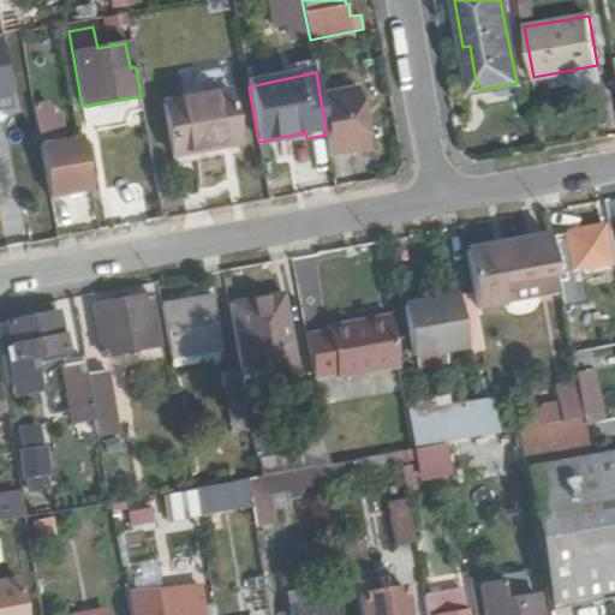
[(370,148),(359,87),(320,94),(327,135),(332,156),(370,148)]
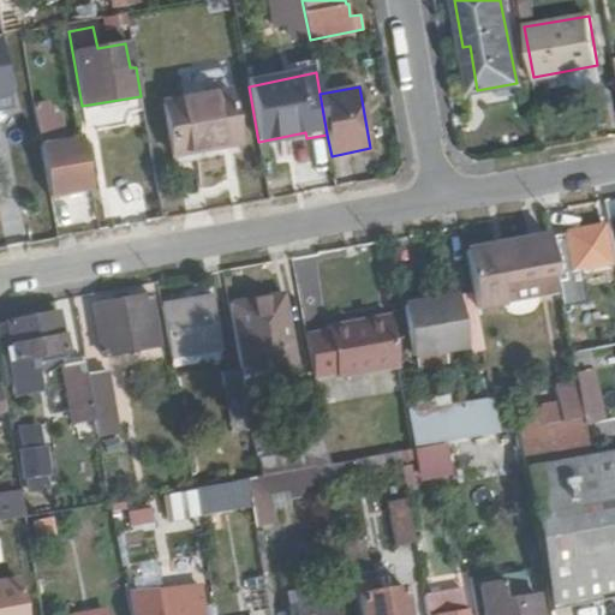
[(240,153),(230,90),(163,101),(174,163),(240,153)]
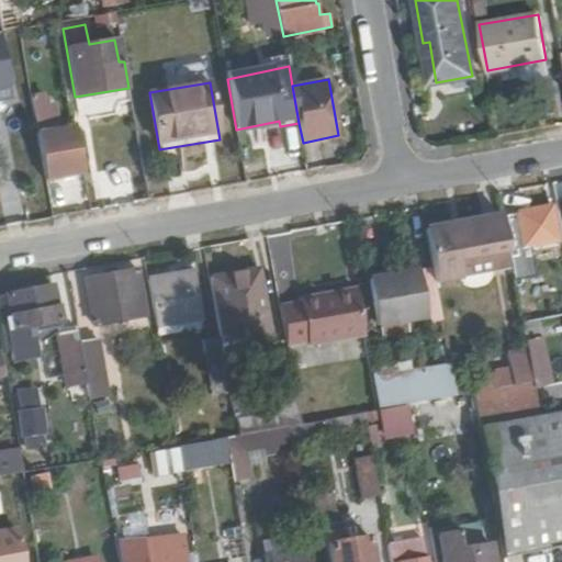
[(86,175),(76,120),(71,121),(71,126),(55,128),(51,107),(33,110),(46,182),(86,175)]
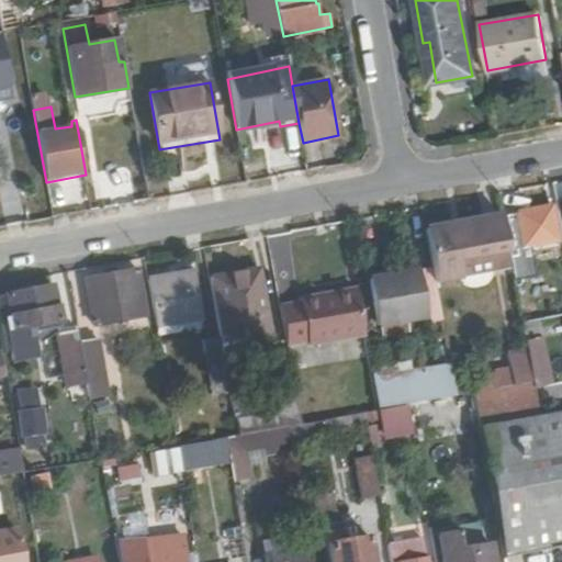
[(102,197),(131,193),(127,169),(99,172),(102,197)]
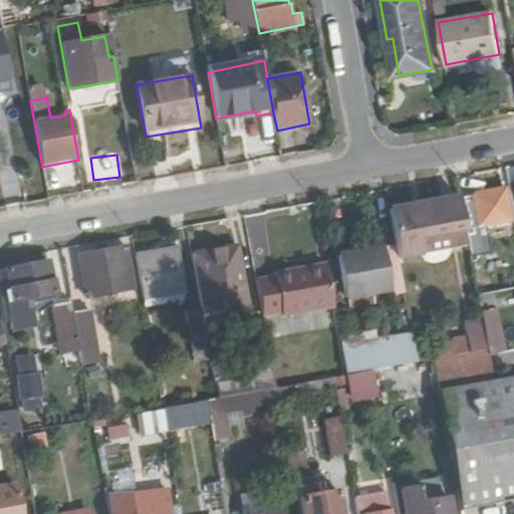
[(510,219),(504,187),(461,195),(467,227),(468,232),(481,230),(480,224),(510,219)]
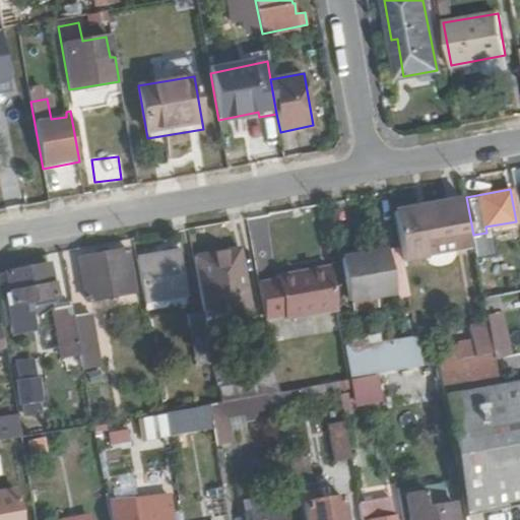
[(472,230),(466,197),(395,211),(404,267),(427,263),(425,238),(472,230)]
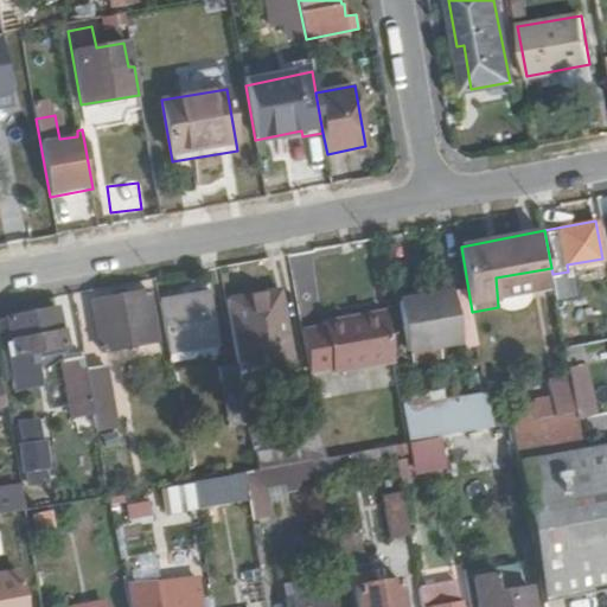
[(573,300),(568,272),(553,274),(557,302),(573,300)]
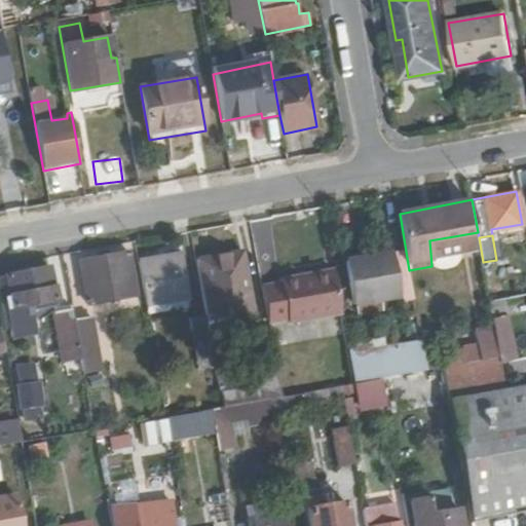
[(401,294),(392,250),(345,257),(353,301),(401,294)]
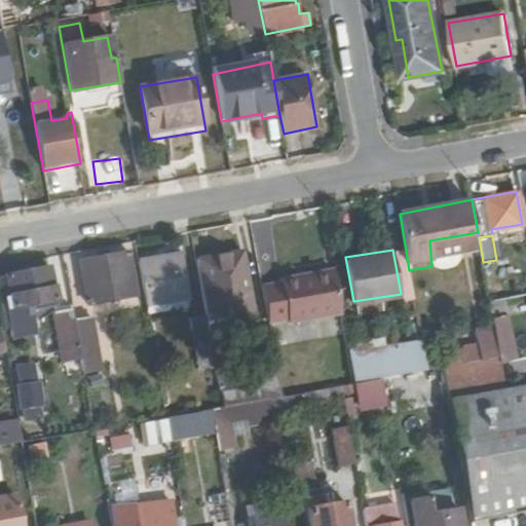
[(139,296),(132,252),(83,261),(91,305),(139,296)]
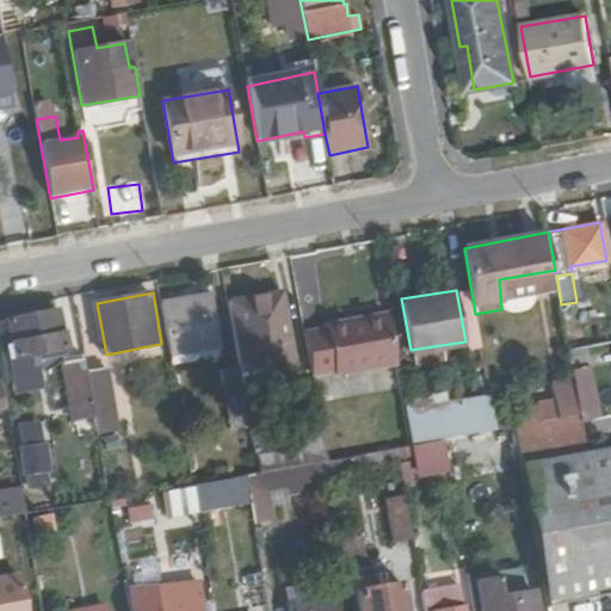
[(298,358),(292,319),(279,320),(275,294),(232,302),(244,364),(245,372),(298,358)]
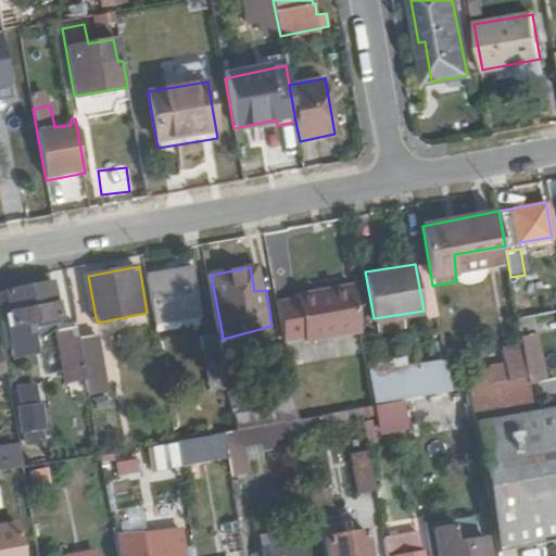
[(203,314),(196,269),(149,277),(156,323),(203,314)]
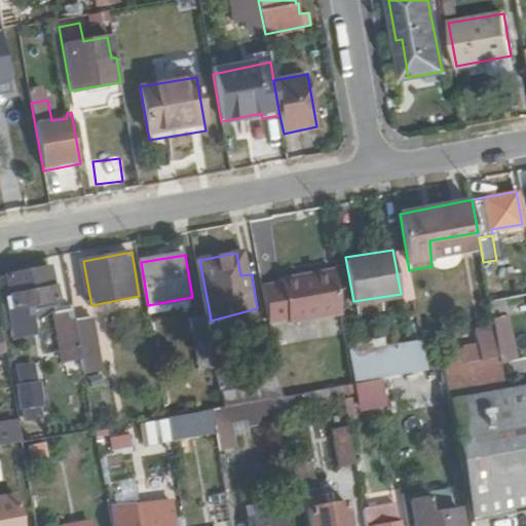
[(61,298),(54,265),(11,273),(13,279),(4,280),(8,308),(61,298)]
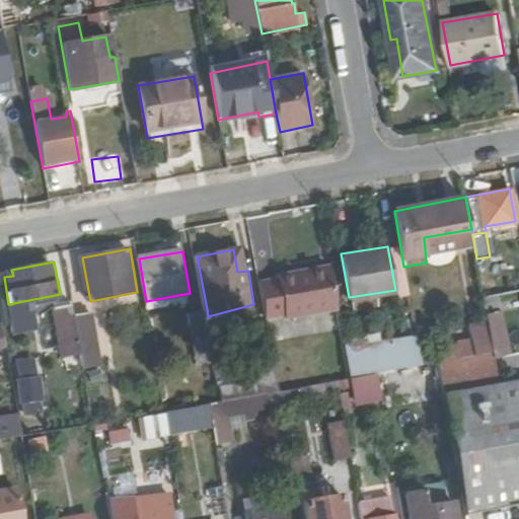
[(339,307),(330,265),(279,273),(280,278),(260,281),(266,316),(286,313),(287,316),(339,307)]
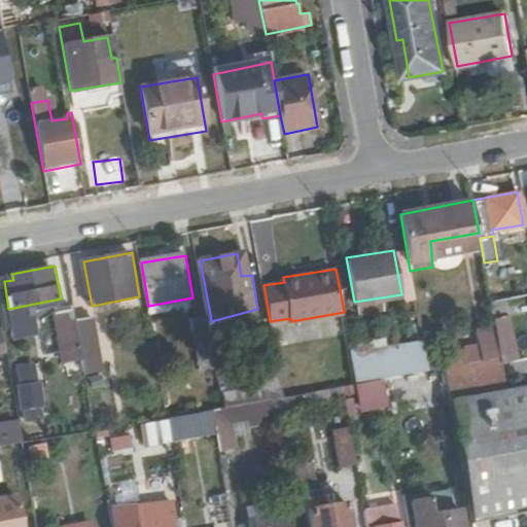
[(518,358),(507,300),(491,303),(496,336),(500,358),(501,361),(518,358)]
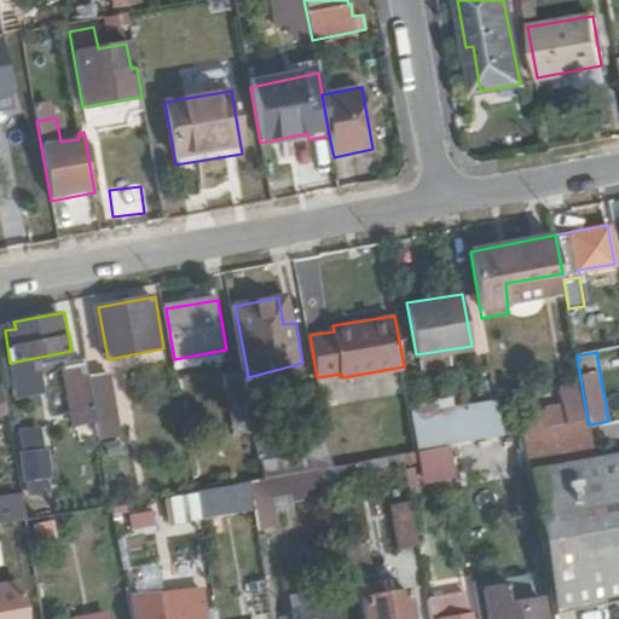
[(88,375),(87,364),(64,369),(74,426),(97,422),(88,375)]
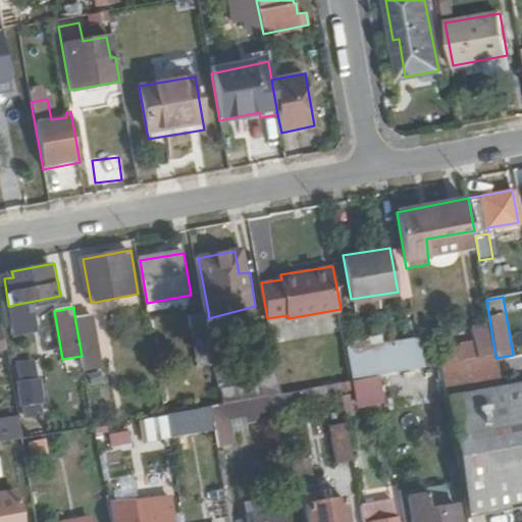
[(209,318),(208,311),(192,314),(198,350),(214,347),(209,318)]
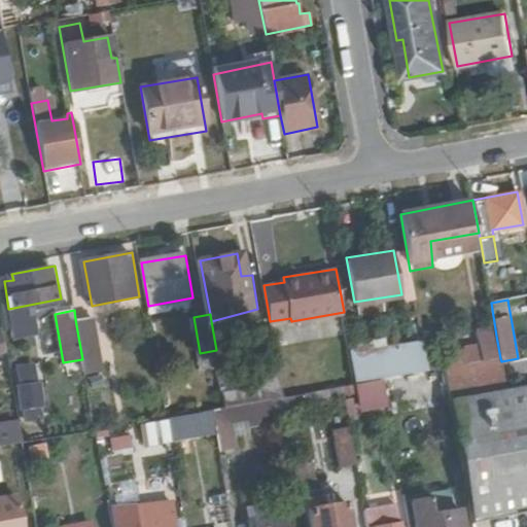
[(101,362),(94,316),(75,319),(82,359),(85,378),(104,375),(103,370),(111,369),(110,361),(101,362)]
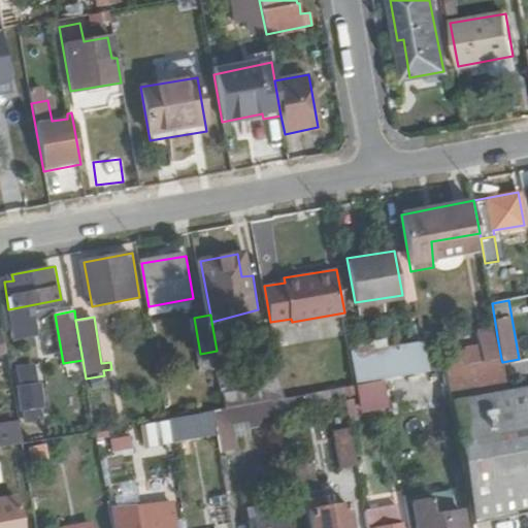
[(501,359),(497,336),(464,341),(466,354),(427,361),(429,372),(501,359)]
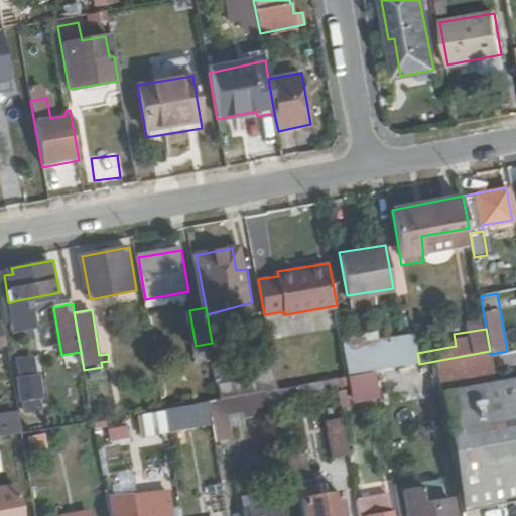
[(419,364),(417,353),(415,341),(376,348),(375,342),(345,347),(350,376),(419,364)]
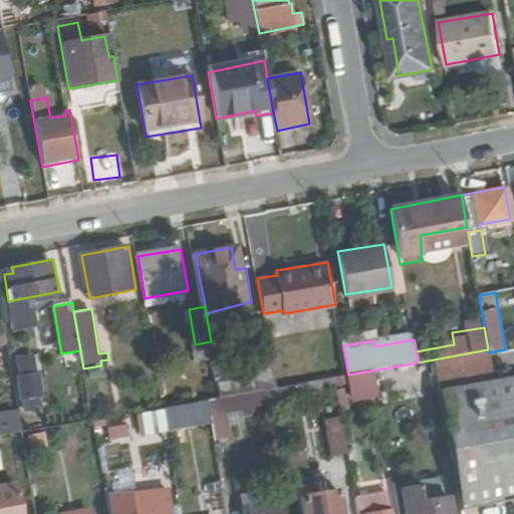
[(277,389),(273,366),(257,368),(260,392),(264,391),(277,389)]
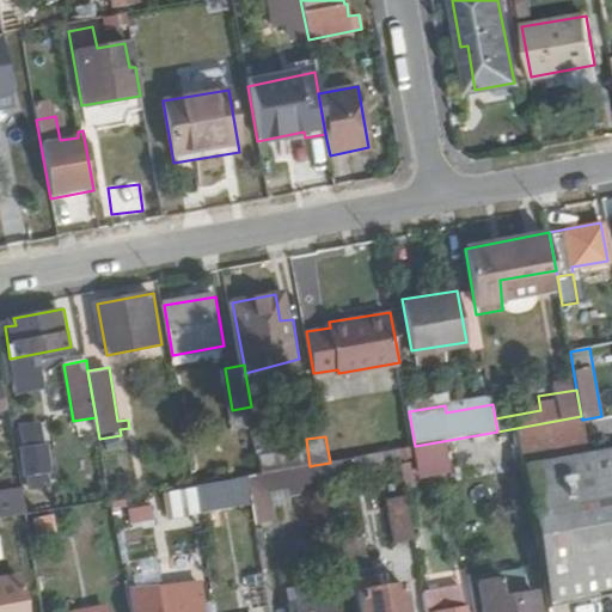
[(51,484),(46,446),(24,448),(32,488),(51,484)]
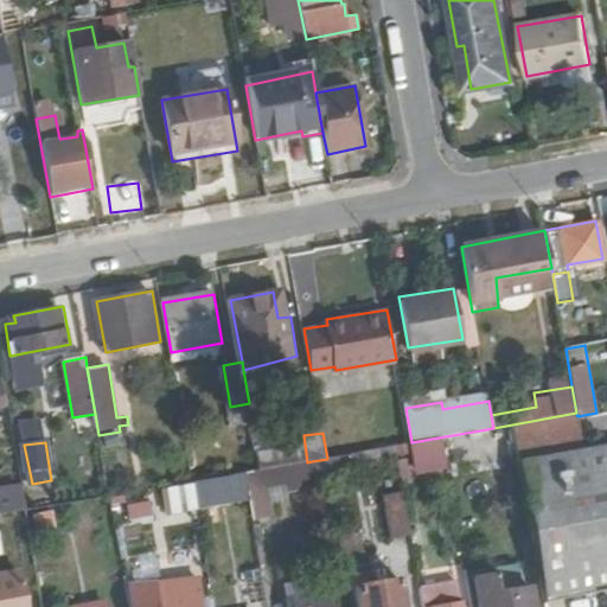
[(606,443),(517,460),(542,600),(606,588),(606,443)]
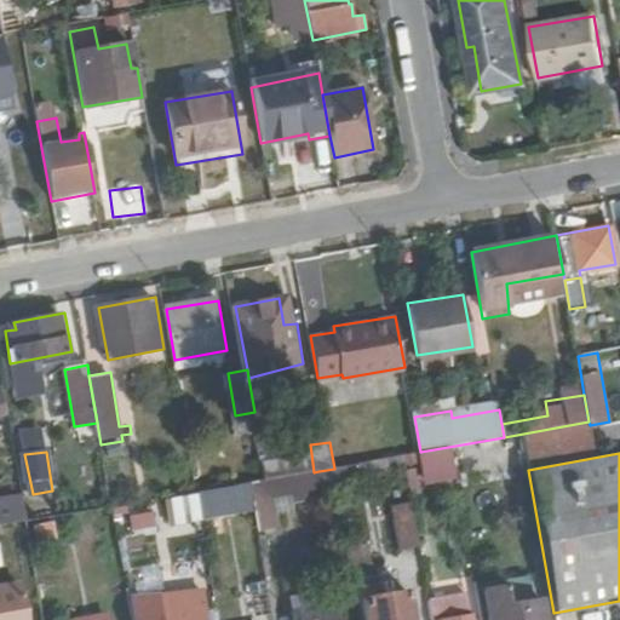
[(360,481),(357,464),(334,469),(319,471),(321,488),(360,481)]
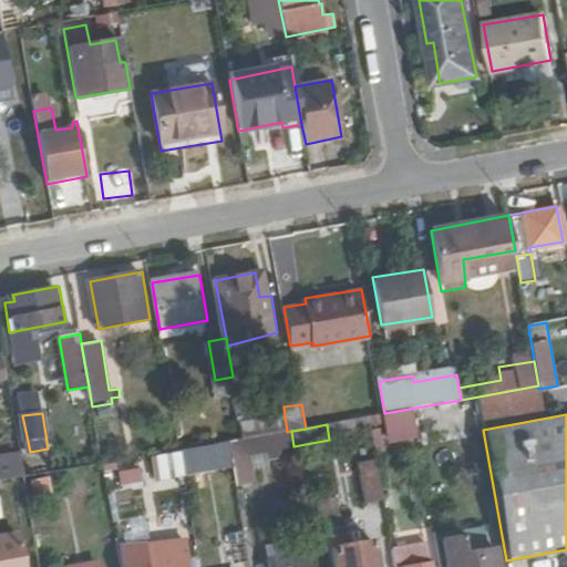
[(294,446),(291,431),(287,432),(229,442),(235,477),(253,473),(249,453),(264,450),(265,459),(295,453),(294,446)]
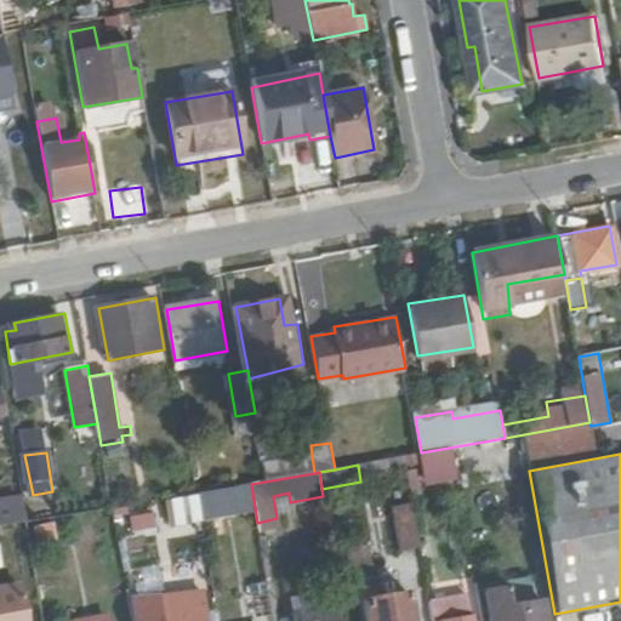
[(0,529),(27,525),(23,501),(0,505),(0,529)]
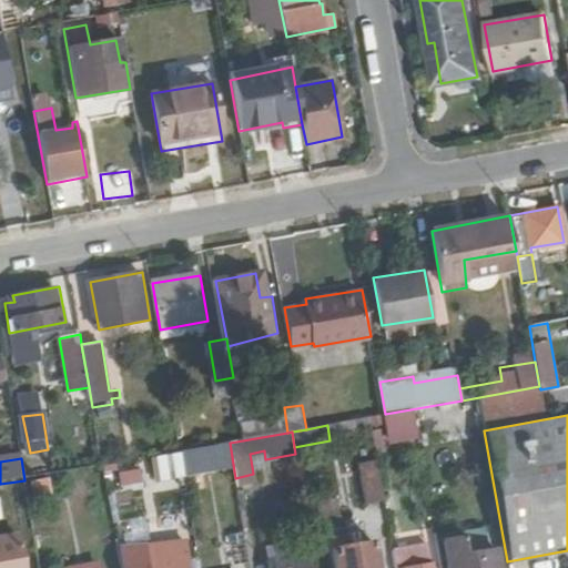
[(385,503),(379,472),(361,475),(366,505),(385,503)]
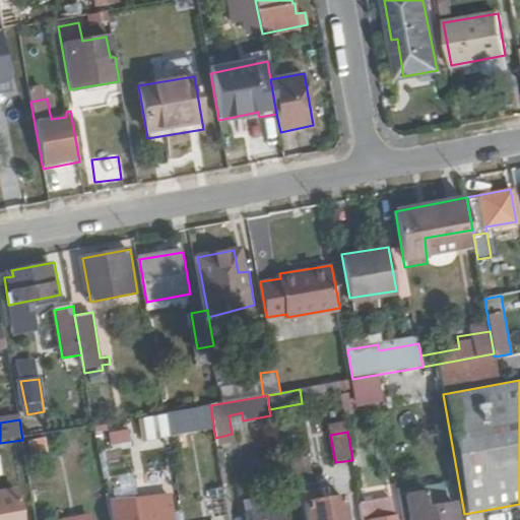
[(0,519),(18,519),(13,490),(0,492),(0,519)]
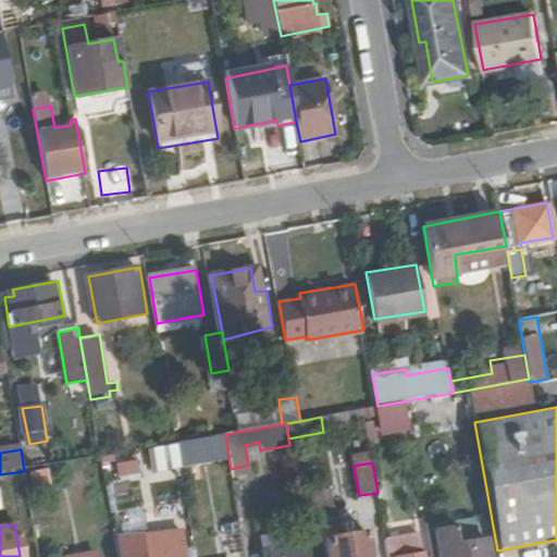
[(368,556),(363,533),(342,537),(339,527),(322,531),(326,556),(368,556)]
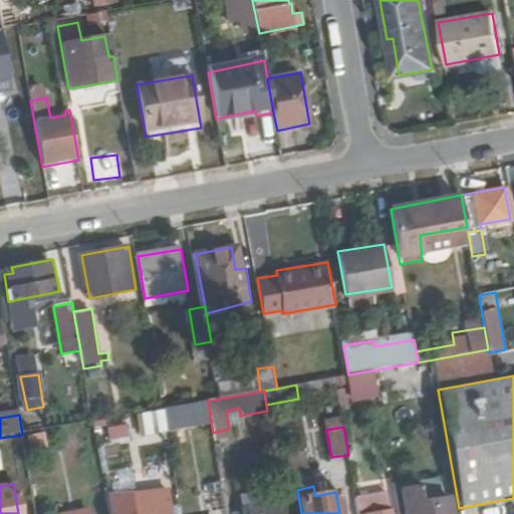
[(453,513),(450,496),(422,502),(419,487),(402,490),(405,513),(453,513)]
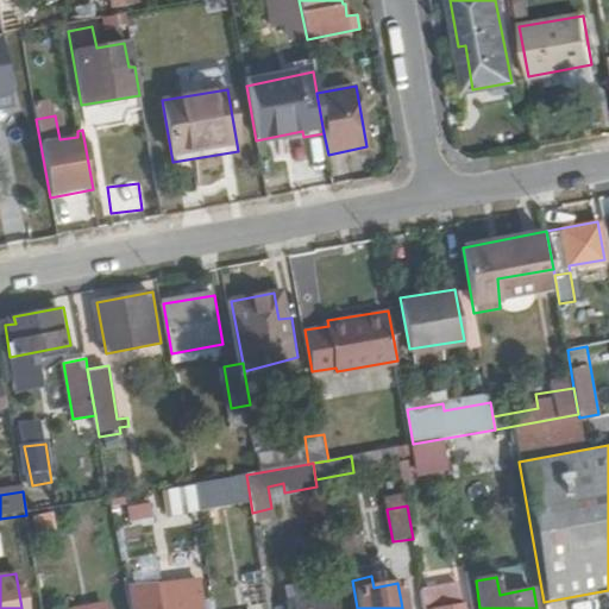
[(462,608),(457,583),(422,589),(425,608),(462,608)]
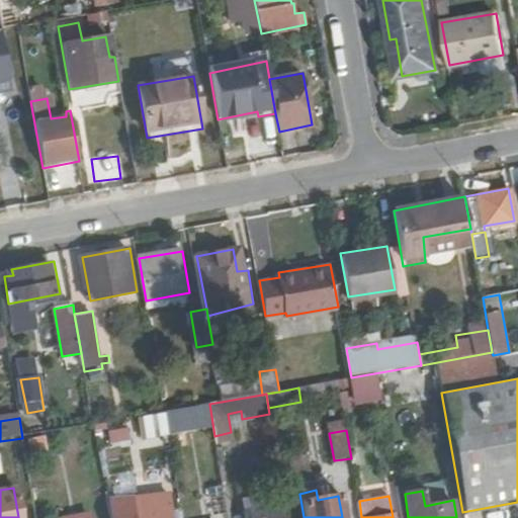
[(172,517),(171,501),(137,505),(136,499),(107,501),(109,517),(172,517)]
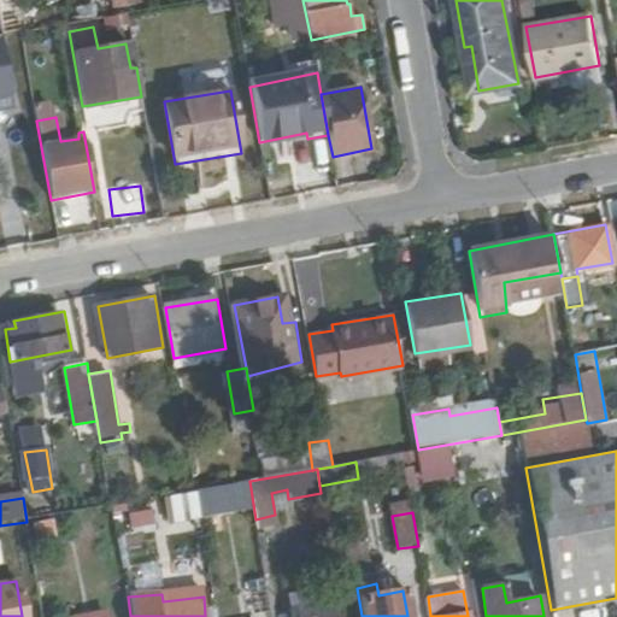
[(342,616),(340,599),(289,609),(291,616),(342,616)]
